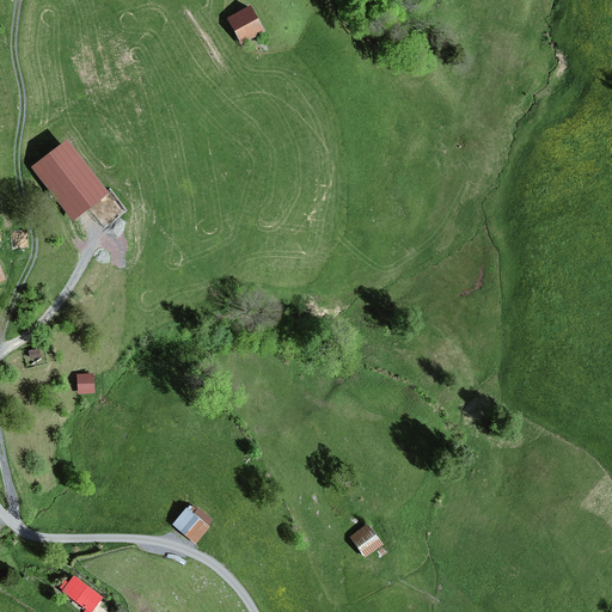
[(251,6),(227,19),(242,46),(264,32),(251,6)]
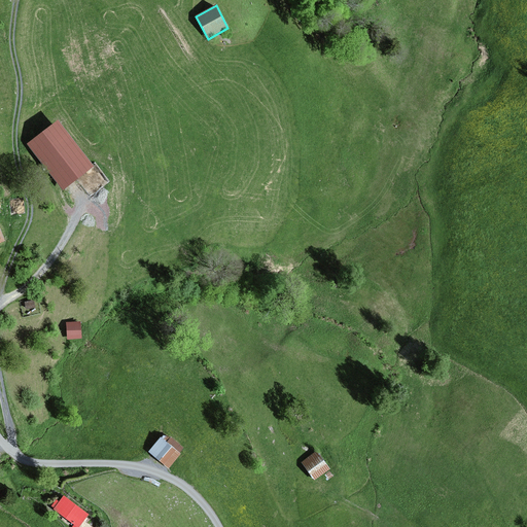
[(58,120),(27,145),(63,190),(94,167),(58,120)]
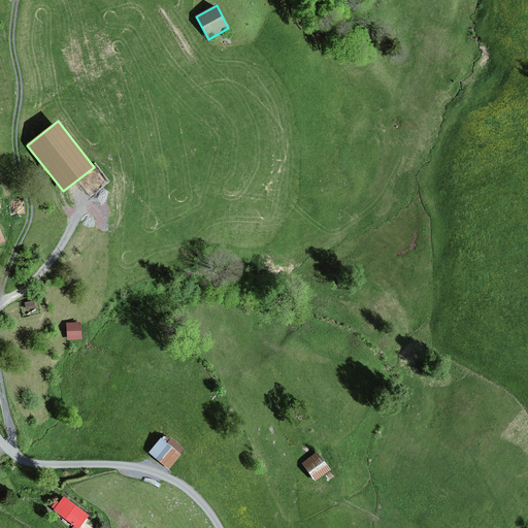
[(34,301),(24,303),(26,310),(35,309),(34,301)]
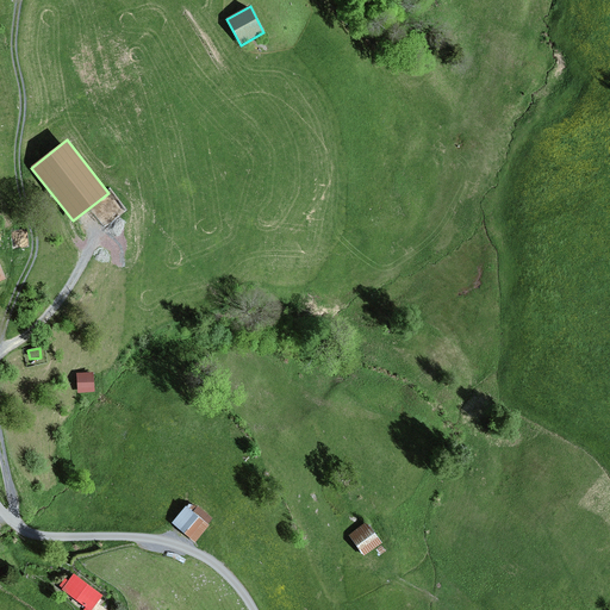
[(93,373),(76,374),(78,393),(94,393),(93,373)]
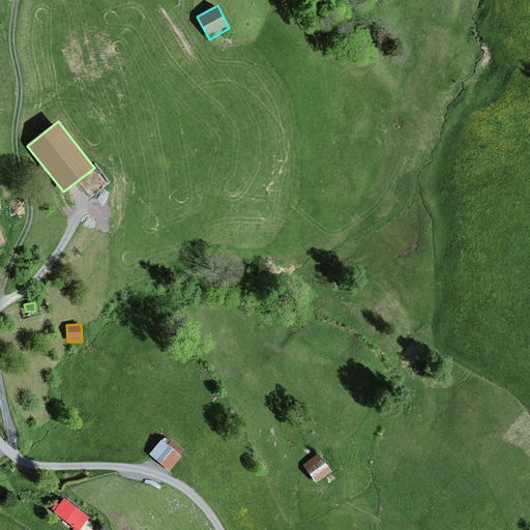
[(162,440),(149,455),(170,472),(181,457),(180,457),(184,450),(171,440),(164,439),(162,441),(162,440)]
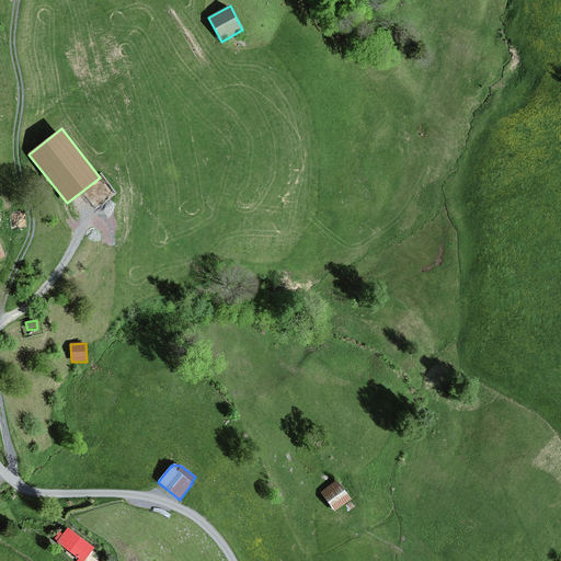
[(338,480),(320,493),(334,513),(352,500),(338,480)]
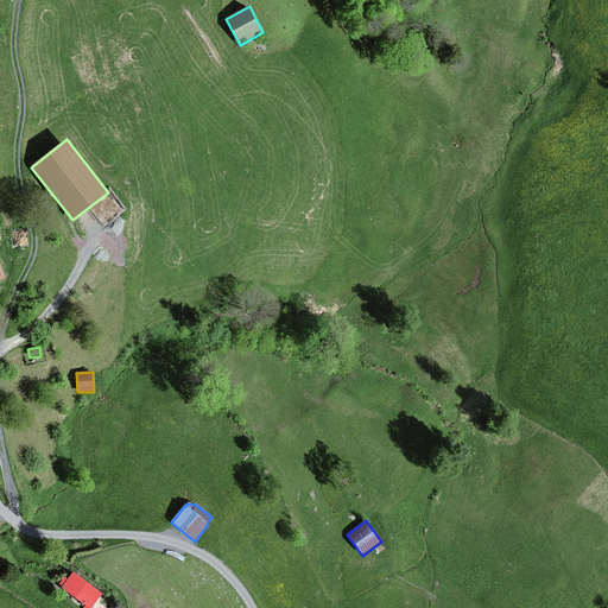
[(90,607),(101,595),(73,574),(61,589),(84,607),(82,607),(90,607)]
